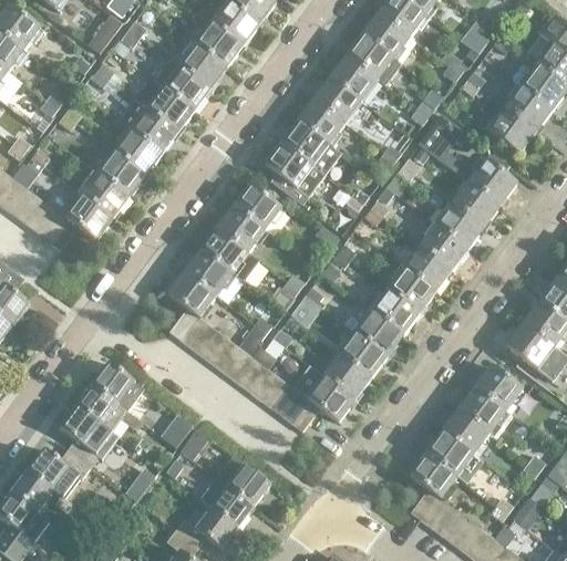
[(226,0),(227,1),(259,26),(276,3),(271,0),(226,0)]
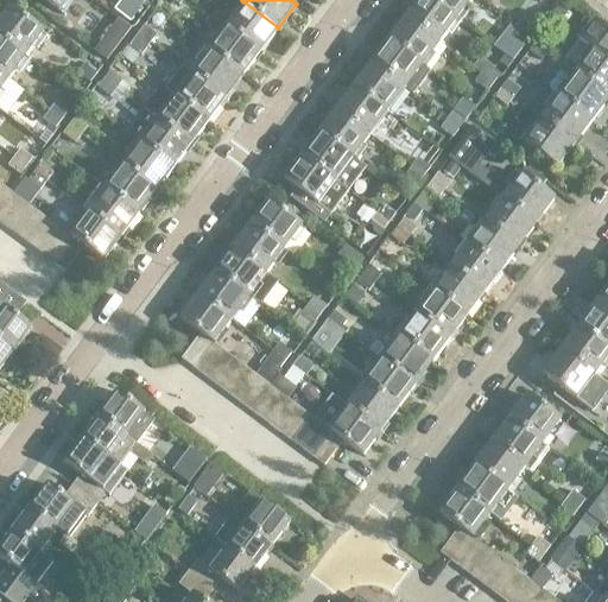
[(461,19),(436,0),(416,0),(406,13),(439,39),(447,30),(450,33),(461,19)]
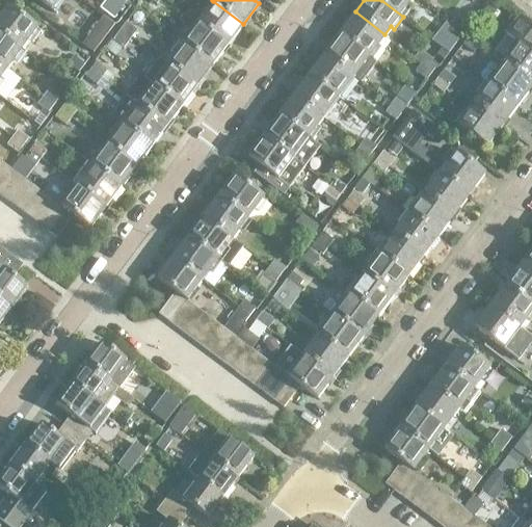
[(381,0),(403,17),(411,5),(408,2),(409,0),(381,0)]
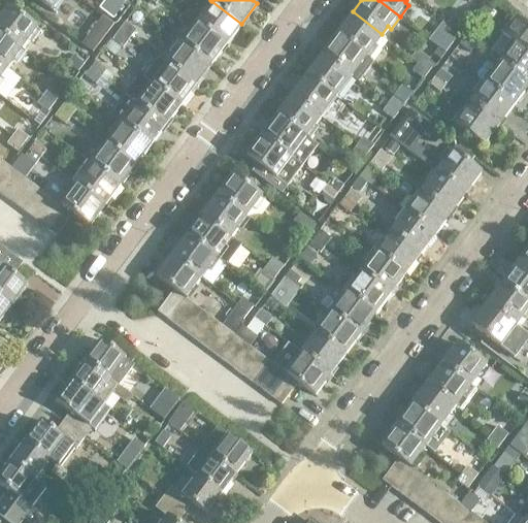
[(241,24),(211,1),(197,21),(227,43),(241,24)]
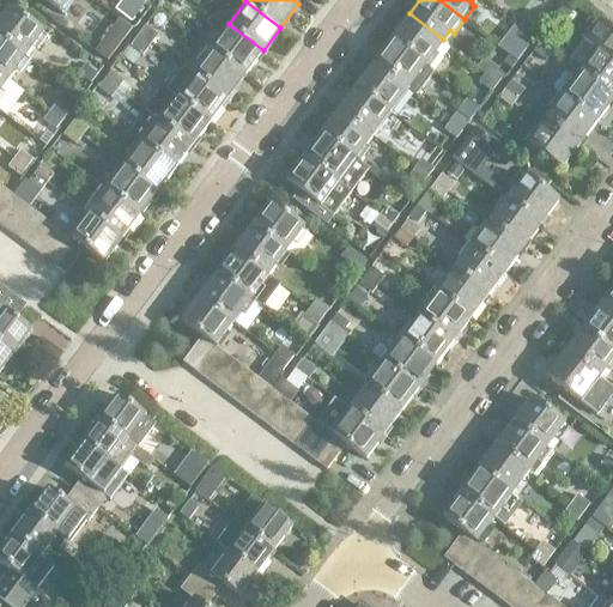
[(10,4),(0,17),(0,34),(26,54),(44,30),(10,4)]
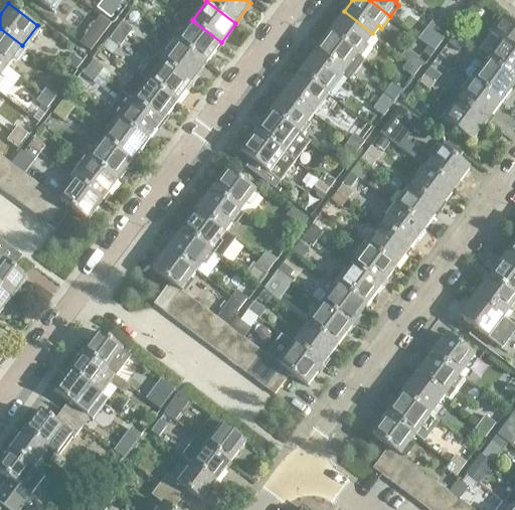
[(106,6),(102,12),(112,20),(117,14),(106,6)]
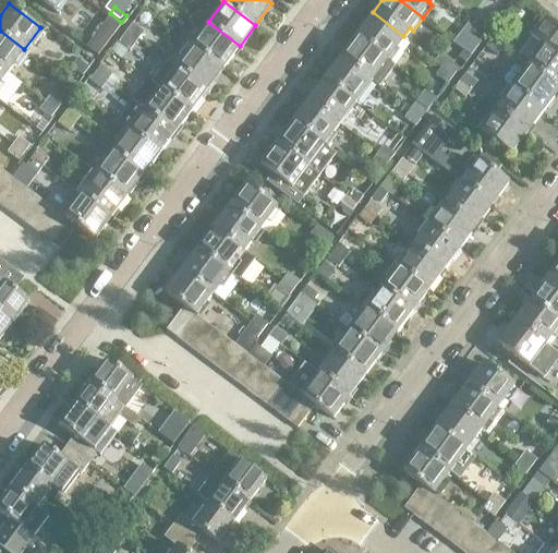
[(403,36),(373,12),(356,34),(391,60),(400,48),(397,46),(403,36)]
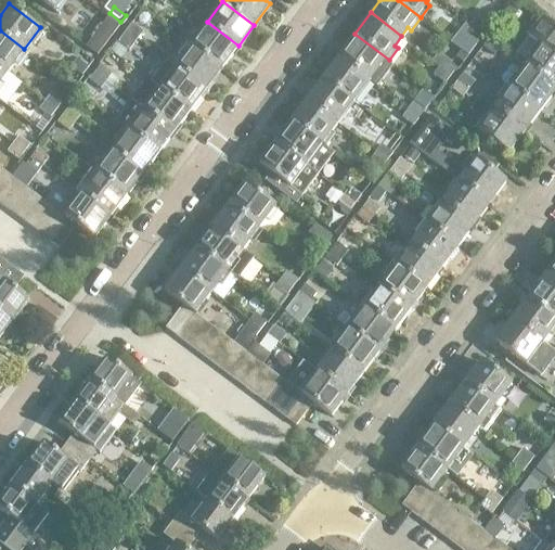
[(120,22),(110,13),(102,22),(114,30),(120,22)]
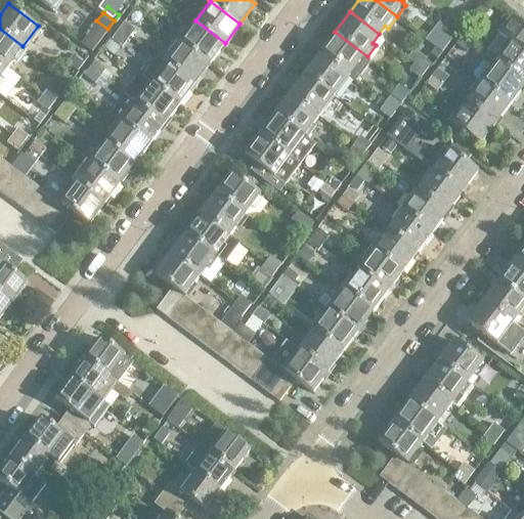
[(444,20),(455,29),(461,23),(449,13),(444,20)]
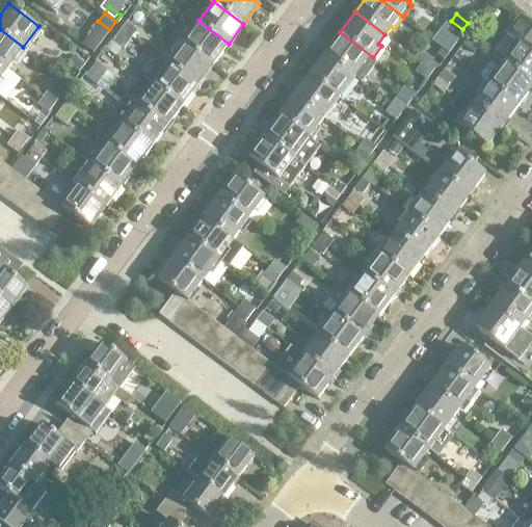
[(531,24),(519,14),(507,30),(515,37),(500,57),(531,80),(531,24)]
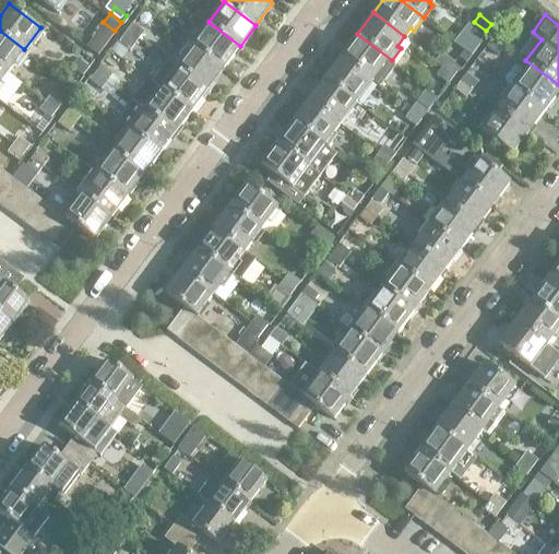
[(145,28),(133,20),(127,28),(139,37),(145,28)]
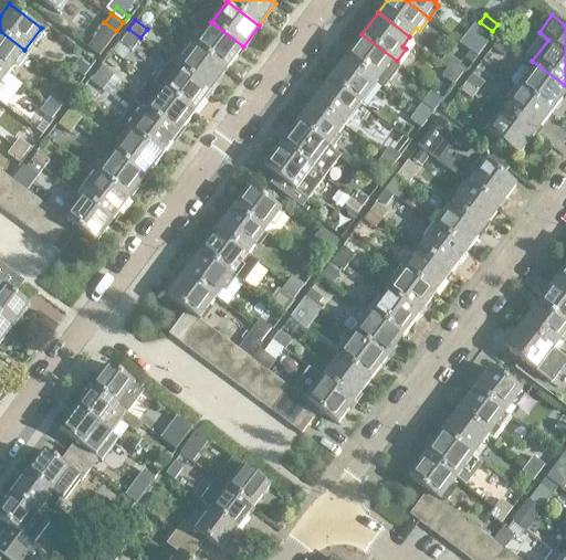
[(243,46),(211,22),(195,44),(227,69),(243,46)]
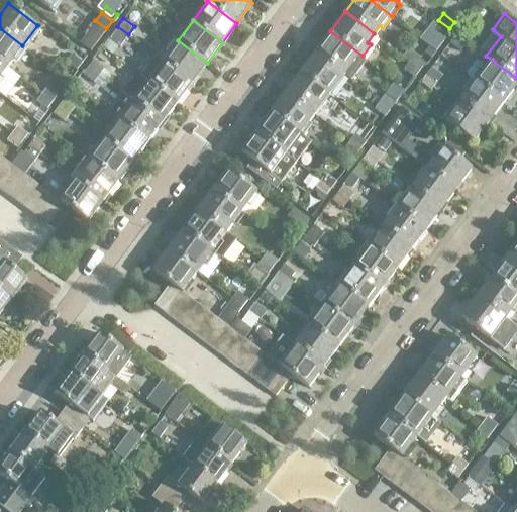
[(433,27),(444,35),(449,28),(438,20),(433,27)]
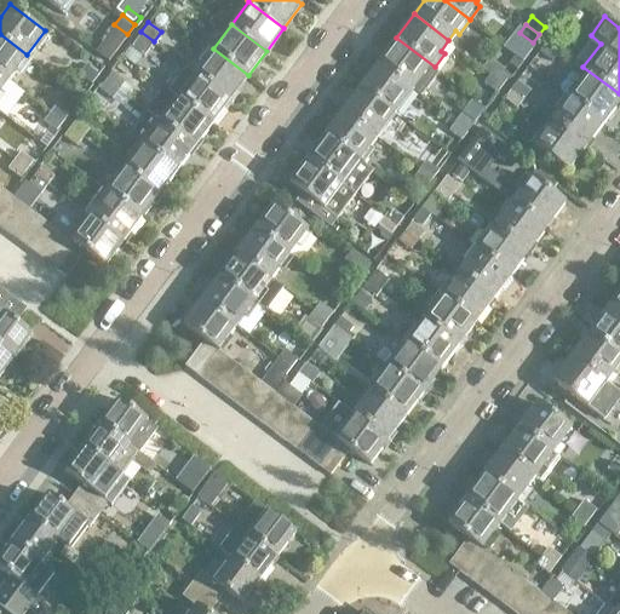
[(154,41),(141,32),(135,40),(148,50),(154,41)]
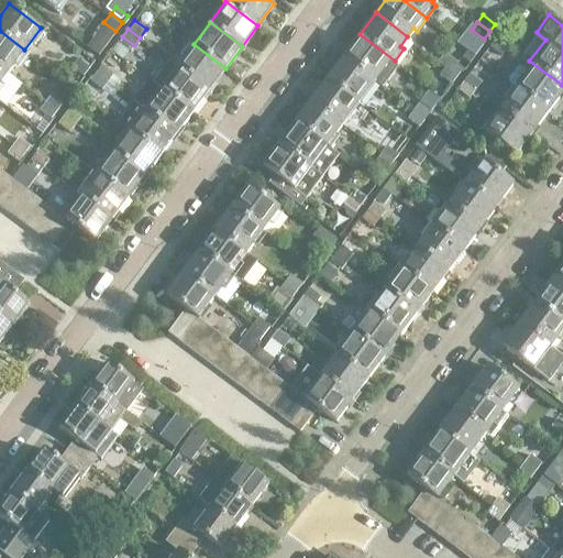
[(496,35),(508,44),(512,37),(501,29),(496,35)]
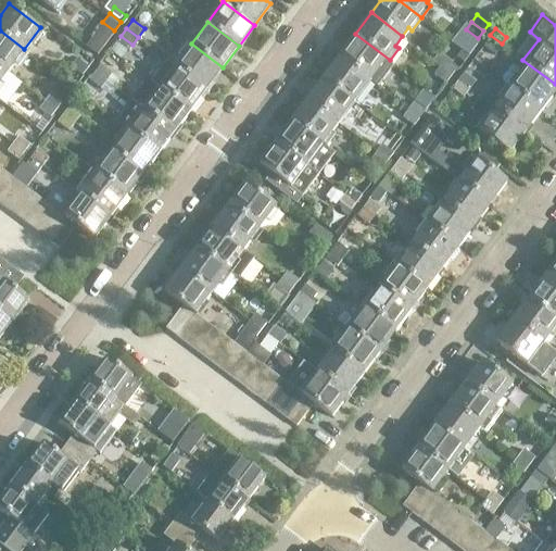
[(24,49),(0,30),(0,64),(8,71),(24,49)]
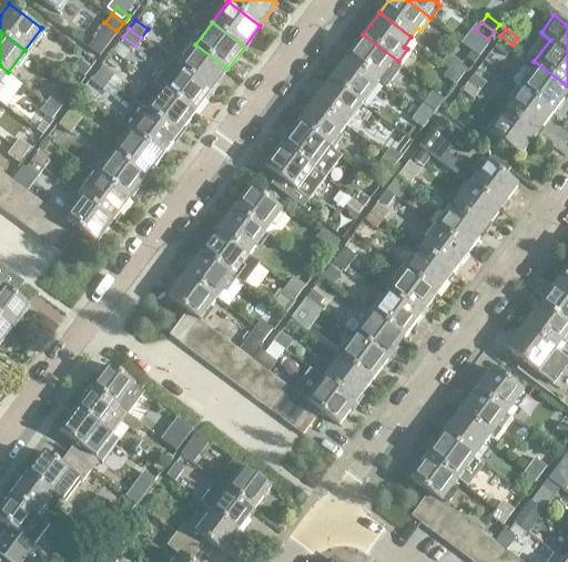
[(398,61),(363,34),(347,55),(378,80),(386,84),(402,63),(398,61)]
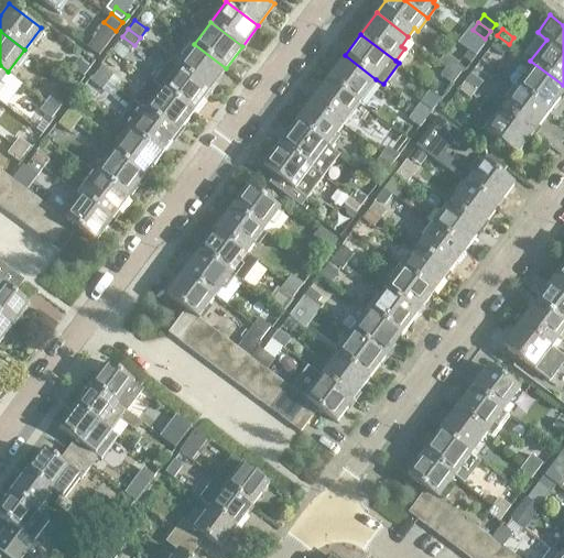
[(497,35),(491,44),(503,53),(509,44),(497,35)]
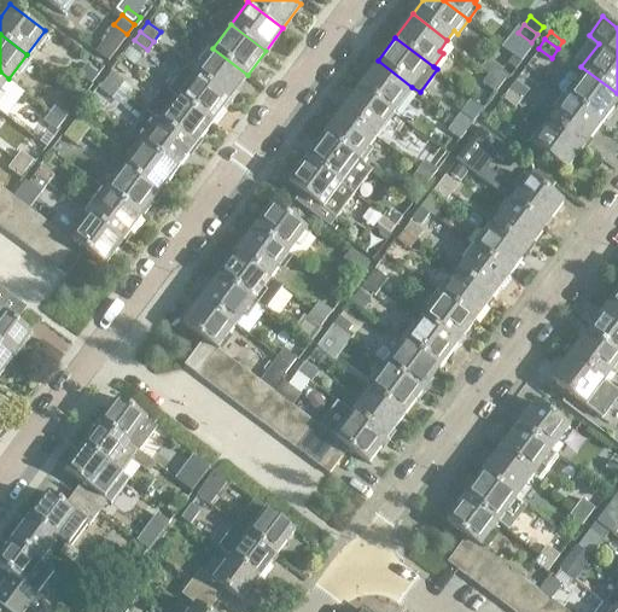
[(248,75),(213,48),(194,71),(231,98),(248,75)]
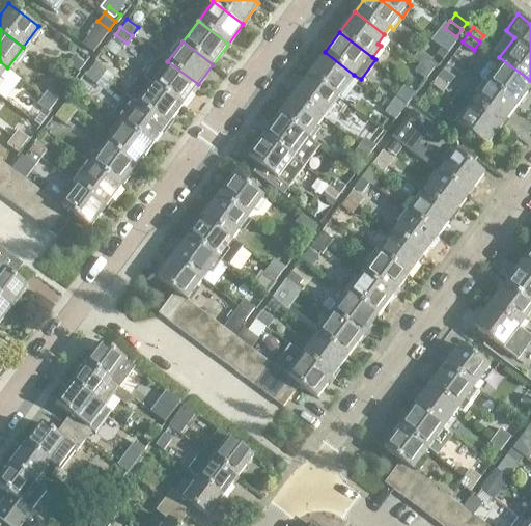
[(68,60),(79,68),(90,55),(79,47),(68,60)]
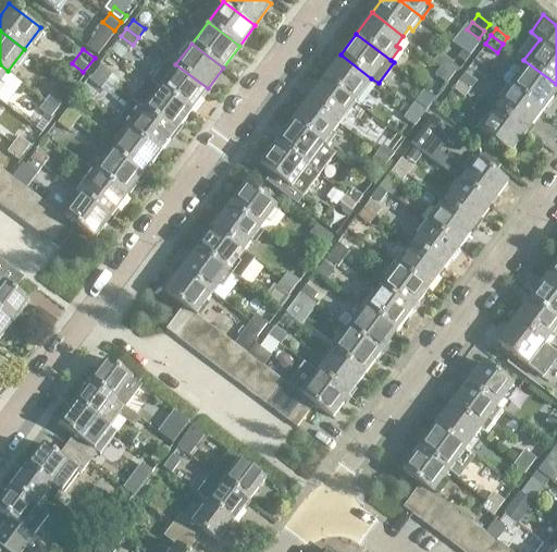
[(433,59),(453,73),(458,65),(440,51),(433,59)]
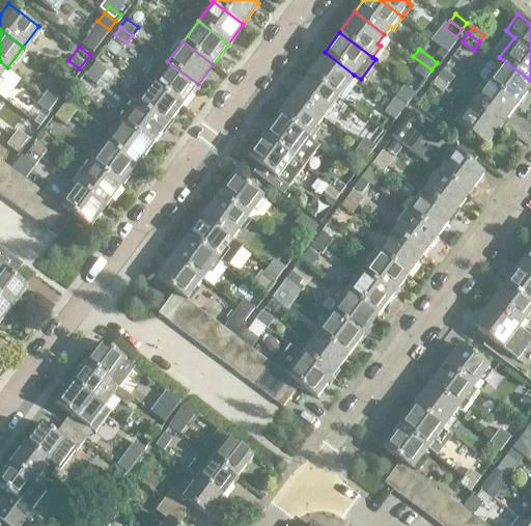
[(354,75),(325,52),(309,72),(342,98),(351,86),(347,83),(354,75)]
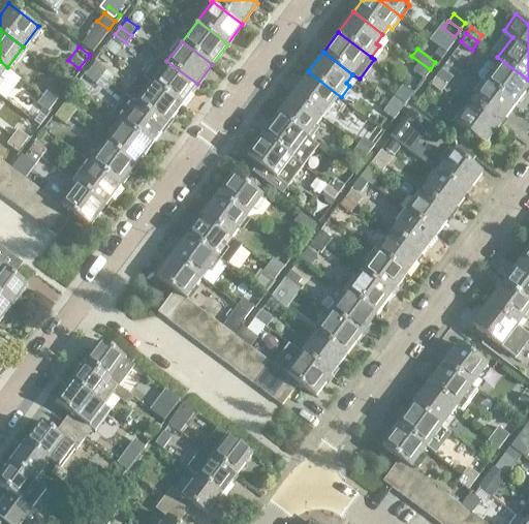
[(413,68),(424,76),(430,69),(411,56),(417,62),(413,68)]
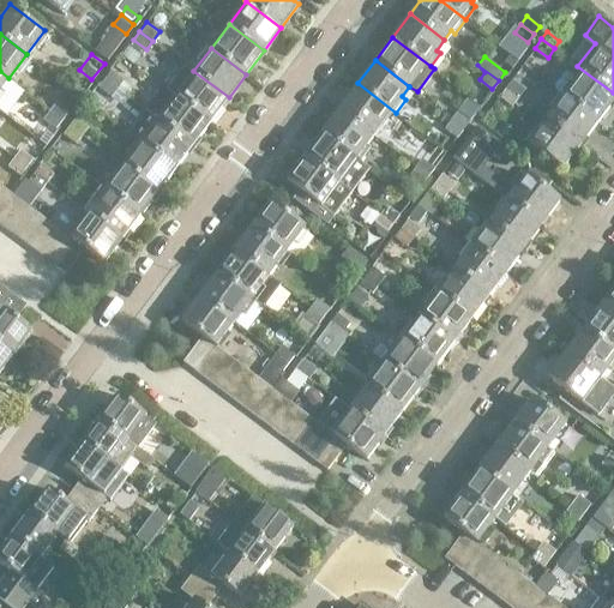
[(613,97),(613,92),(577,66),(577,67),(581,70),(573,79),(570,78),(560,90),(599,119),(613,97)]
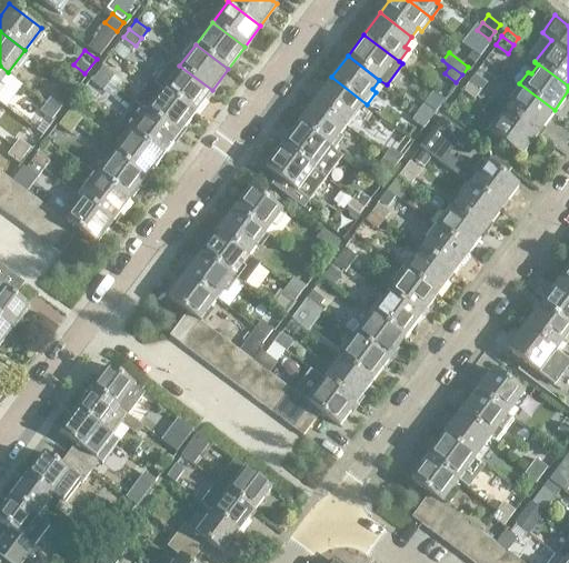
[(97,71),(109,81),(116,72),(103,63),(97,71)]
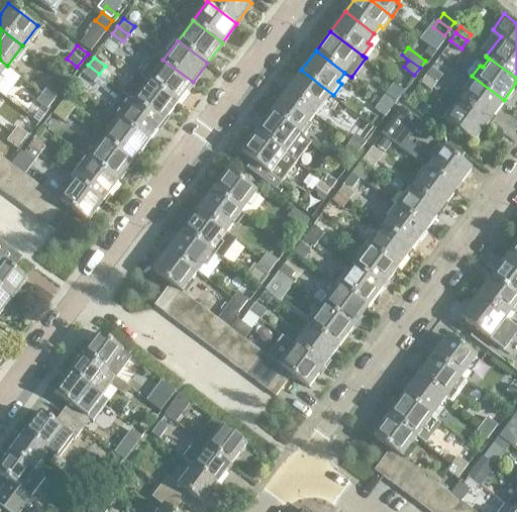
[(193,82),(163,60),(148,79),(137,71),(178,102),(193,82)]
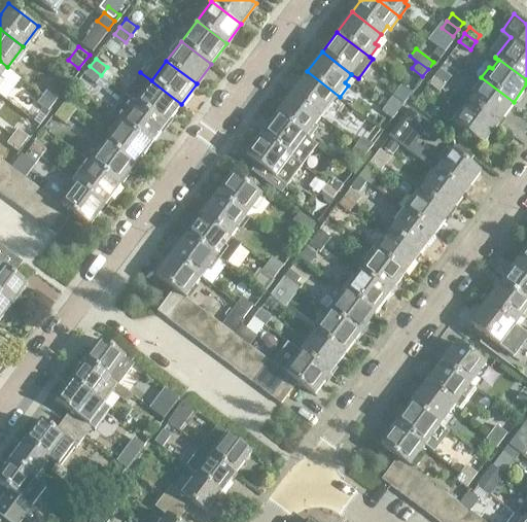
[(90,66),(84,73),(96,81),(101,75),(90,66)]
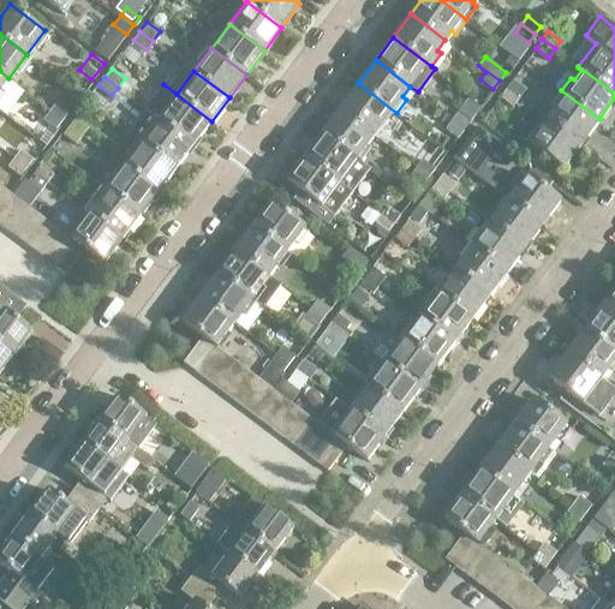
[(396,113),(358,83),(341,107),(375,132),(382,124),(386,127),(396,113)]
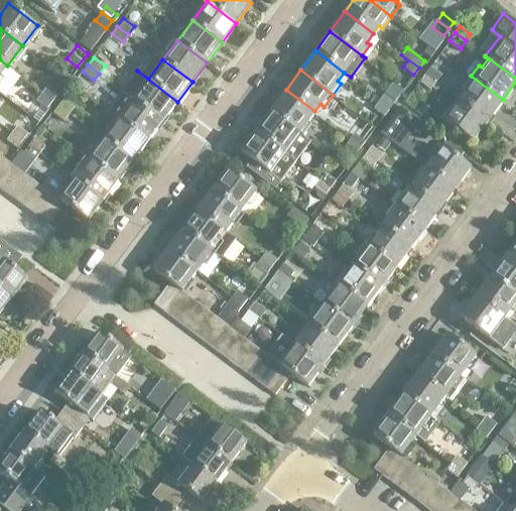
[(177,102),(137,71),(122,91),(163,121),(177,102)]
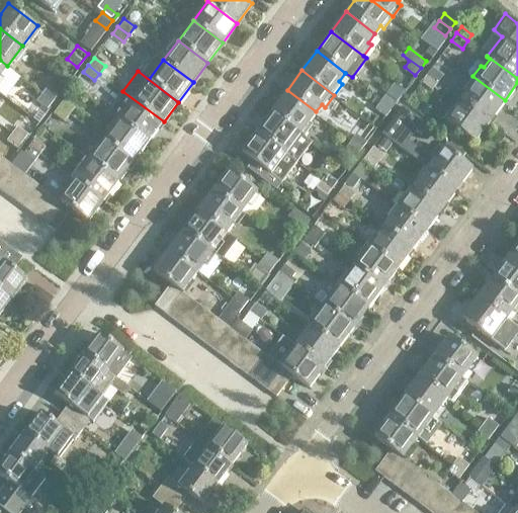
[(505,100),(472,76),(464,88),(466,90),(460,98),(490,119),(505,100)]
